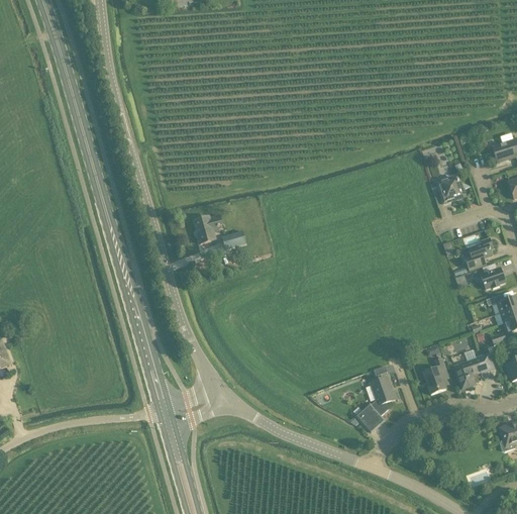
[(516,149),(514,139),(492,145),(497,162),(516,156),(516,160),(516,149)]
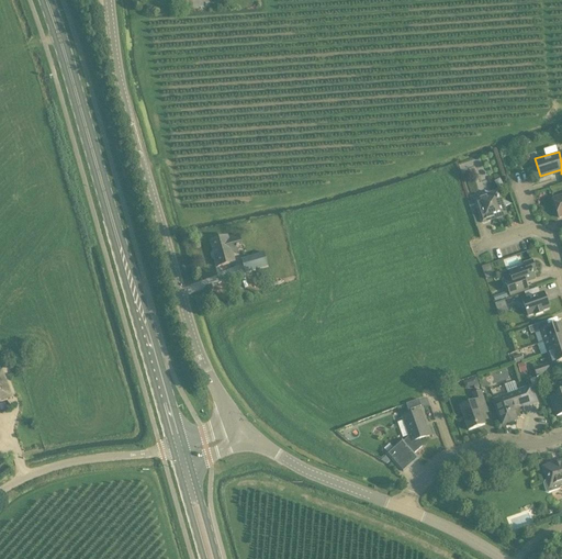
[(506,212),(503,204),(512,202),(501,198),(498,188),(474,197),(482,221),(490,217),(489,217),(506,212)]
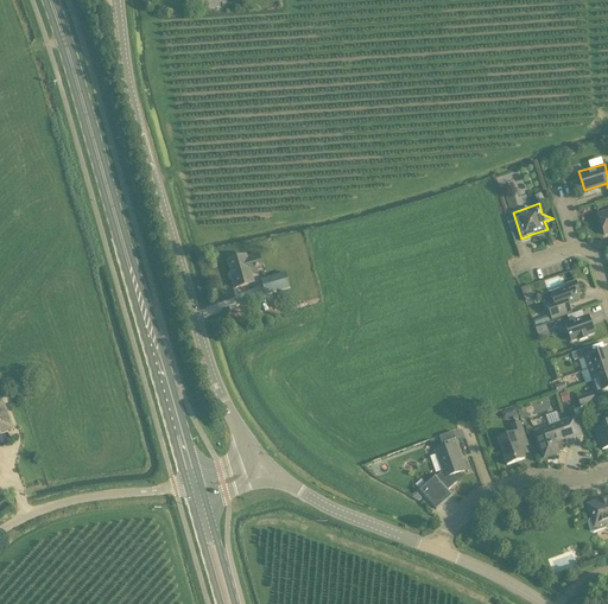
[(247,254),(246,252),(227,258),(235,285),(254,280),(252,271),(258,269),(257,265),(261,262),(258,250),(247,254)]
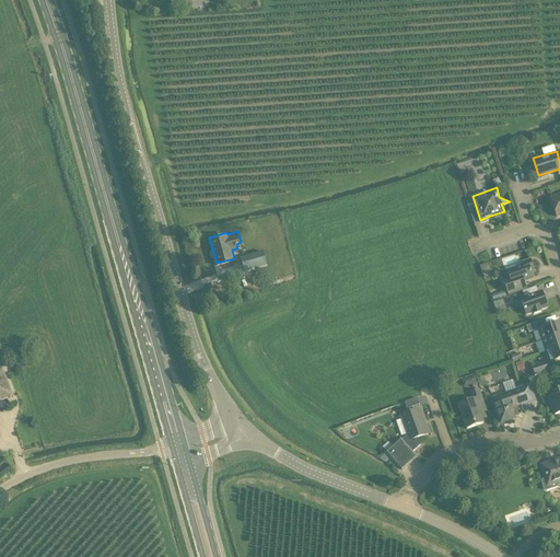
[(267,264),(263,248),(240,255),(244,270),(267,264)]
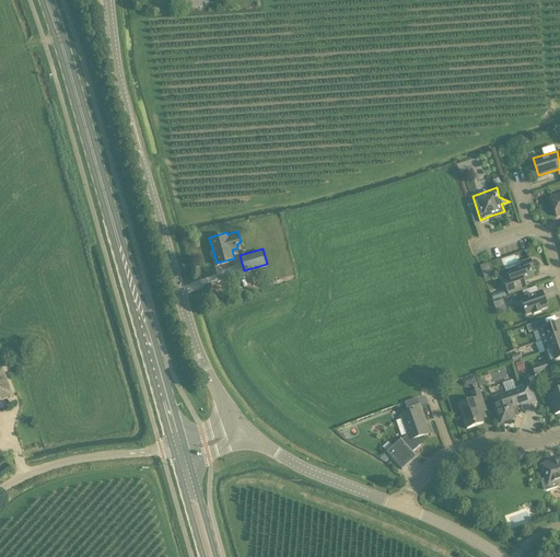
[(508,292),(526,286),(523,279),(533,276),(531,269),(534,268),(531,257),(521,260),(522,263),(506,267),(510,276),(503,278),(508,292)]
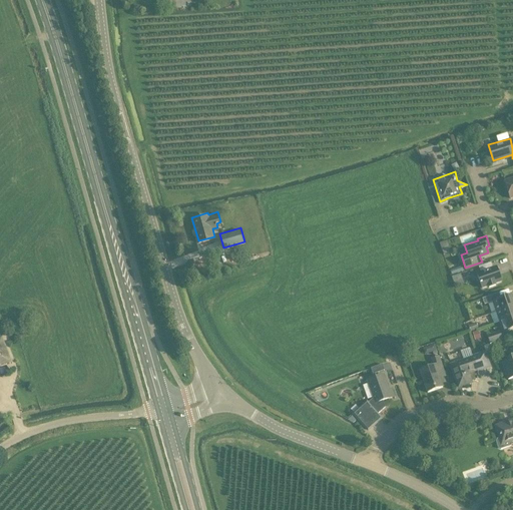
[(481,270),(492,266),(490,260),(479,264),(481,270)]
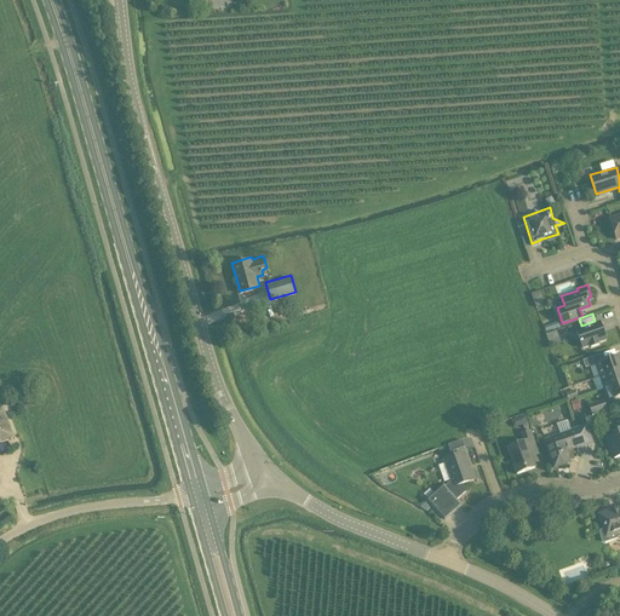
[(606,338),(600,320),(577,328),(583,345),(590,343),(591,345),(598,341),(597,340),(606,338)]
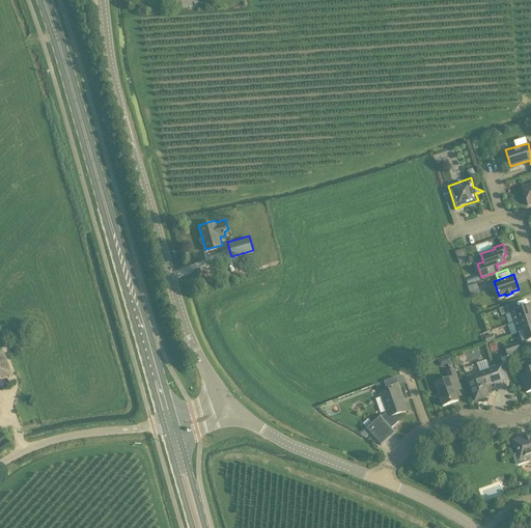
[(530,314),(530,308),(529,303),(509,310),(513,321),(530,314)]
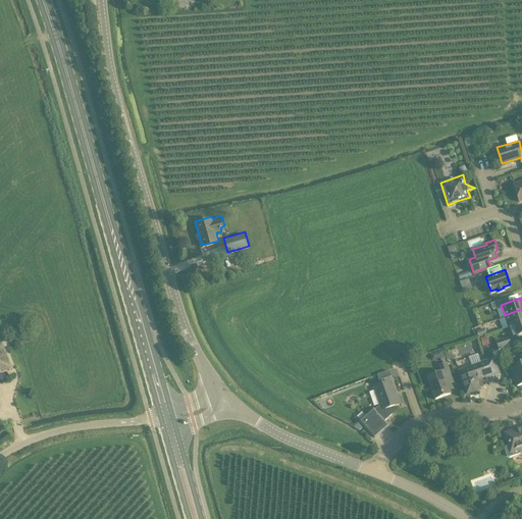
[(521,309),(505,315),(508,326),(521,320),(521,309)]
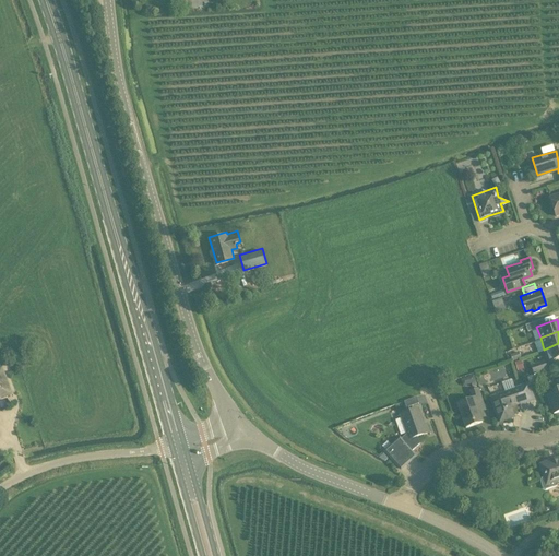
[(558,356),(558,343),(544,350),(548,361),(558,356)]
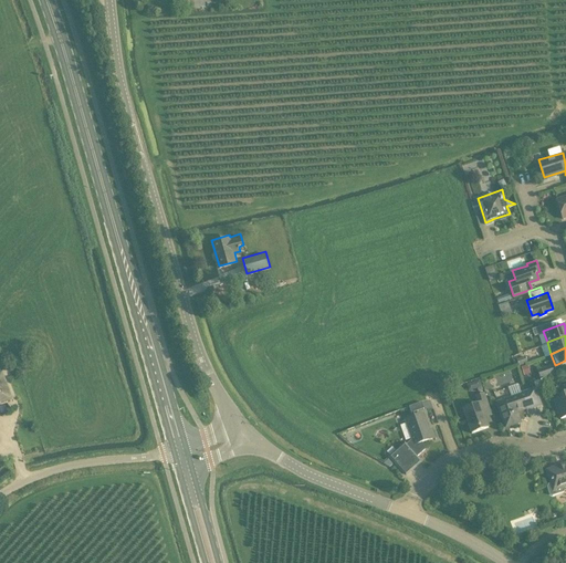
[(527,361),(525,354),(516,357),(519,364),(527,361)]
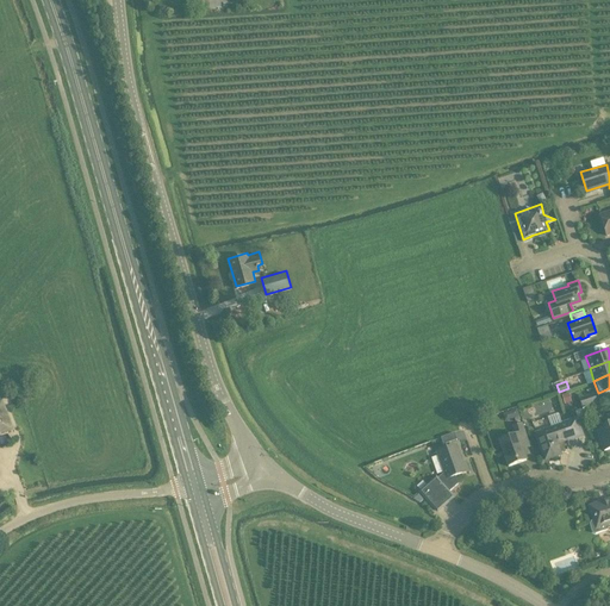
[(595,391),(579,397),(583,406),(597,400),(595,391)]
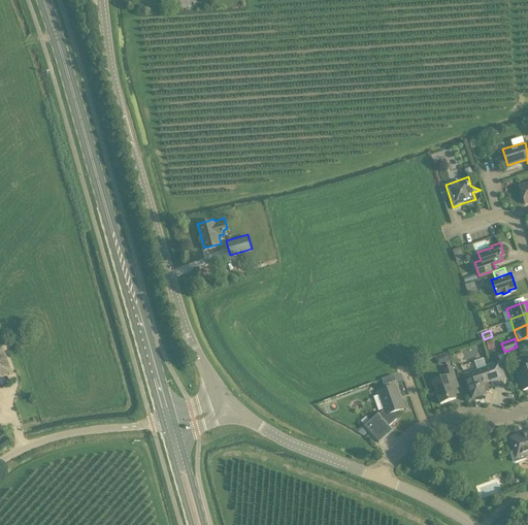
[(0,348),(0,375),(10,372),(1,348),(0,348)]
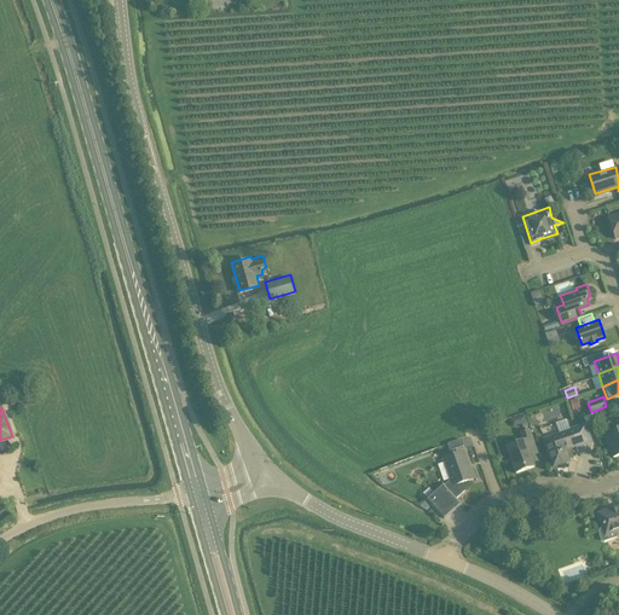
[(553,464),(568,459),(563,447),(576,444),(577,446),(593,440),(586,421),(570,427),(571,429),(549,436),(544,437),(545,441),(553,464)]
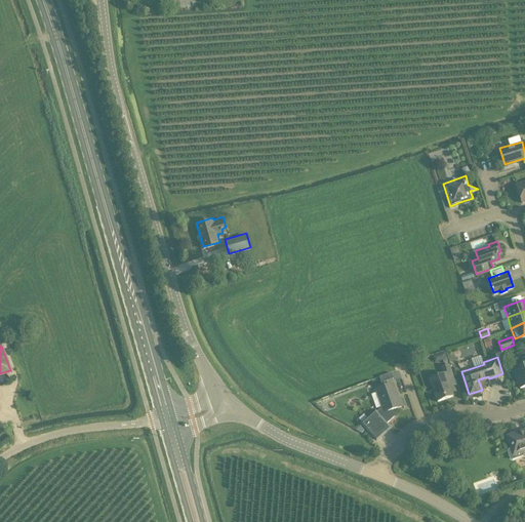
[(519,366),(514,368),(520,386),(524,384),(524,362),(521,363),(519,366)]
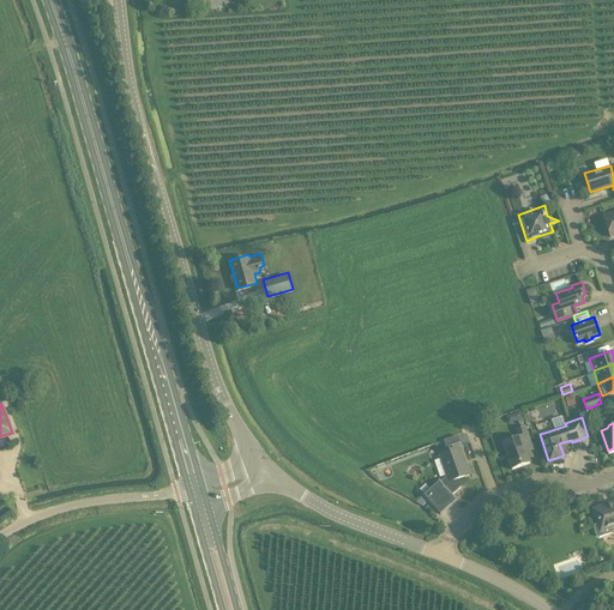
[(523,442),(530,440),(524,424),(517,427),(519,434),(503,441),(511,467),(529,460),(523,442)]
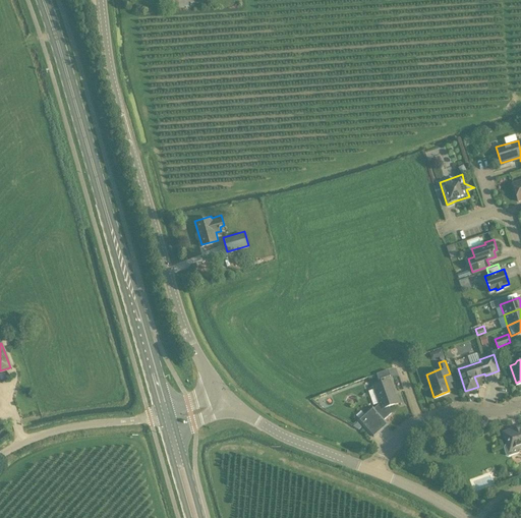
[(377,411),(372,407),(359,418),(373,435),(387,423),(383,418),(391,411),(388,404),(400,400),(397,392),(394,393),(389,379),(373,385),(382,407),(377,411)]
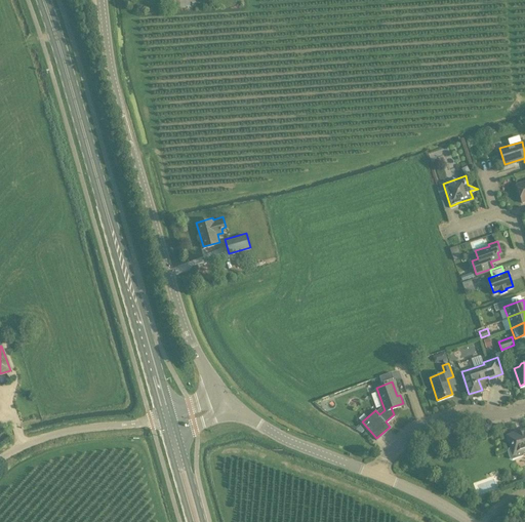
[(523,453),(524,451),(523,449),(524,448),(524,428),(507,434),(511,446),(509,446),(508,449),(510,455),(513,457),(523,453)]
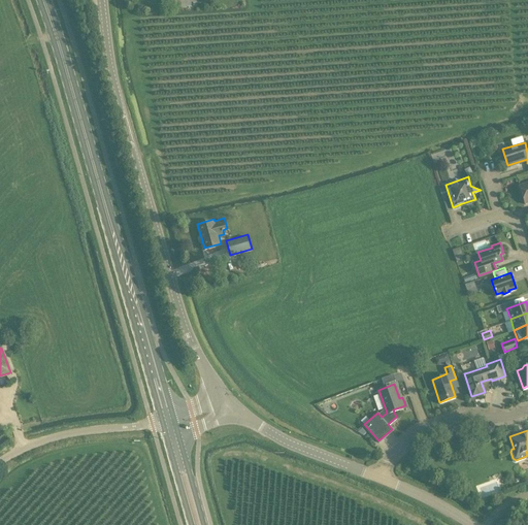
All buildings are outlined.
